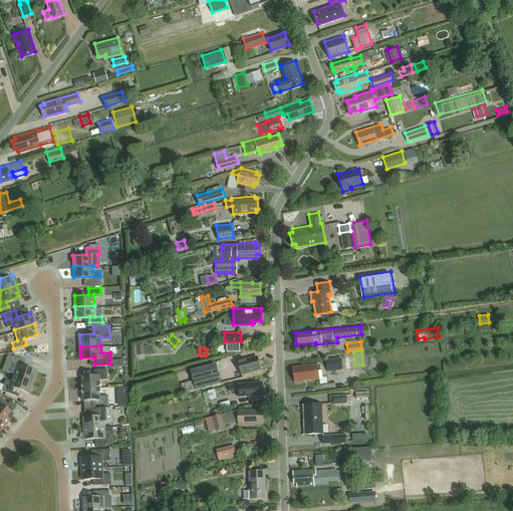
[(12,372),(32,379),(35,368),(22,364),(24,358),(12,354),(10,360),(16,362),(12,372)]
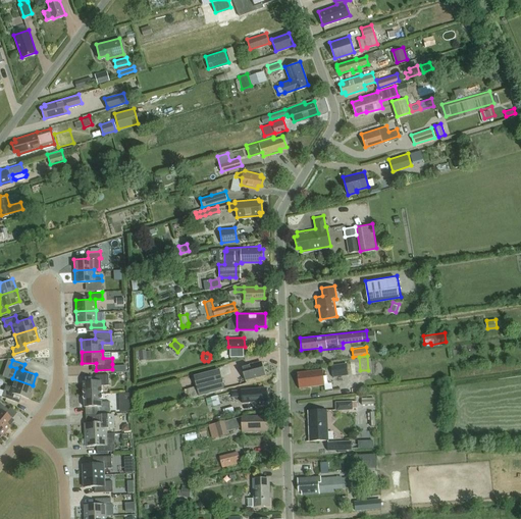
[(245,378),(264,373),(261,360),(242,366),(245,378)]
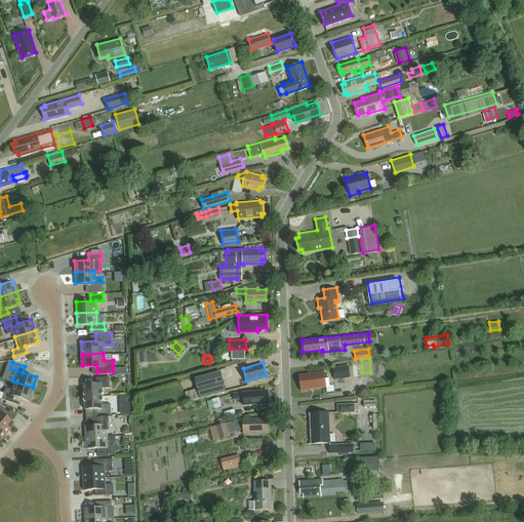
[(348,363),(332,365),(334,377),(350,375),(348,363)]
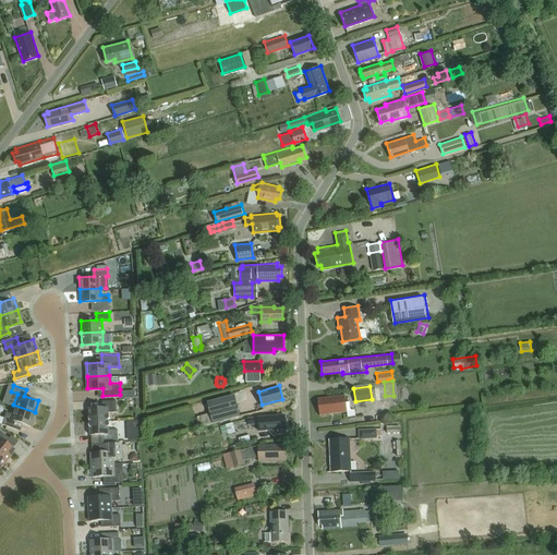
[(206,401),(212,422),(239,414),(233,394),(206,401)]
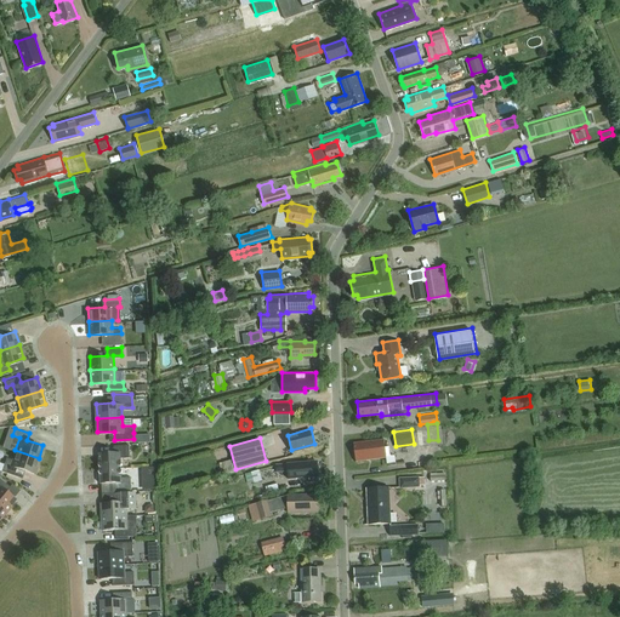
[(353,441),(356,461),(386,456),(384,438),(353,441)]
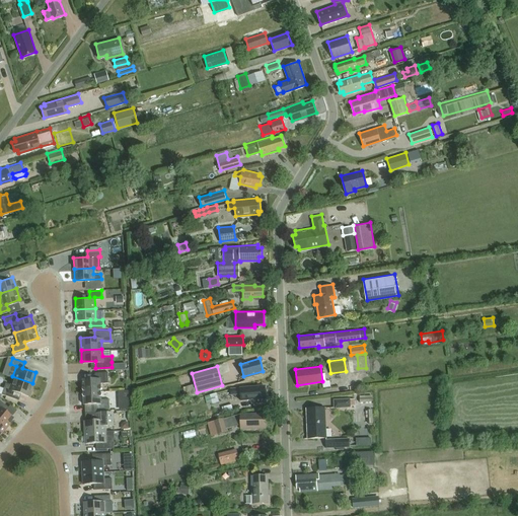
[(83,390),(100,389),(100,381),(107,381),(107,370),(94,371),(95,377),(82,378),(83,390)]
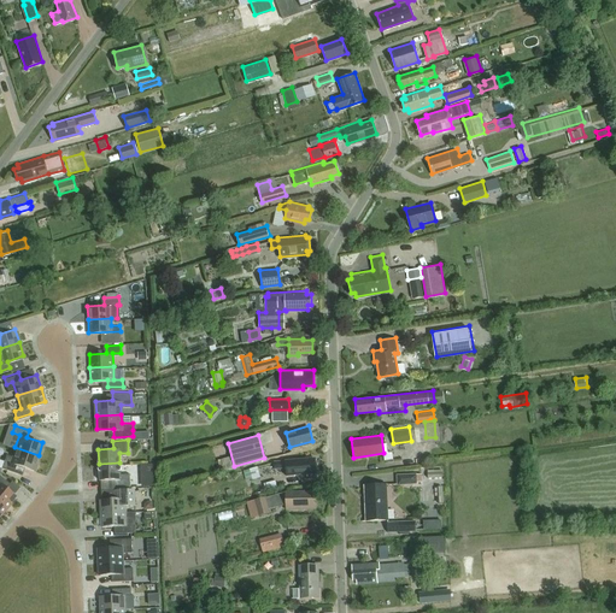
[(34,469),(39,455),(15,447),(12,454),(5,452),(0,466),(17,472),(19,465),(21,464),(34,469)]
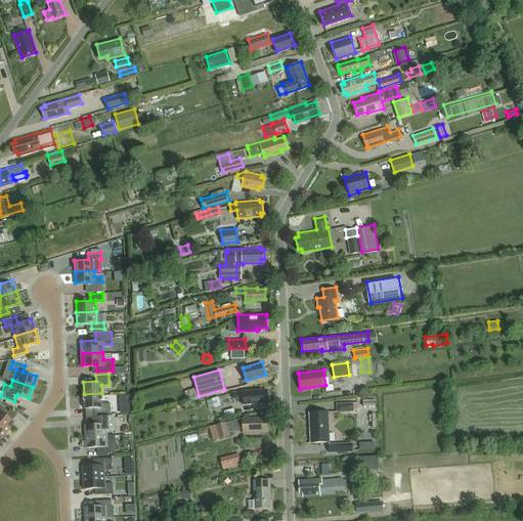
[(266,388),(232,391),(232,397),(243,396),(244,403),(268,400),(266,388)]
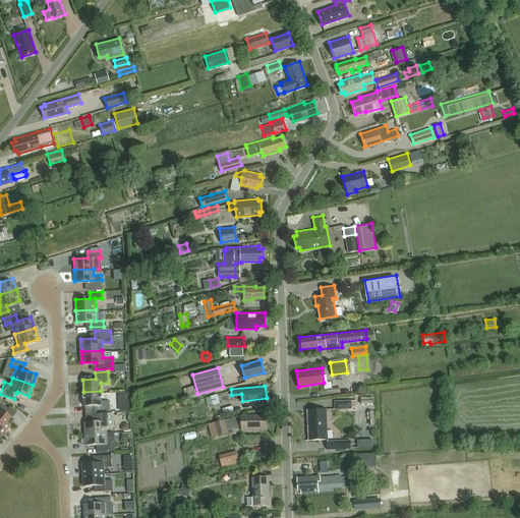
[(110,409),(109,399),(102,399),(101,391),(83,392),(83,404),(97,404),(97,410),(110,409)]
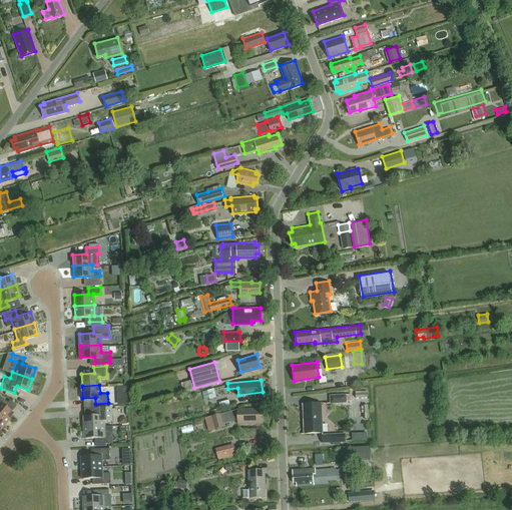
[(213,387),(206,388),(208,397),(215,395),(213,387)]
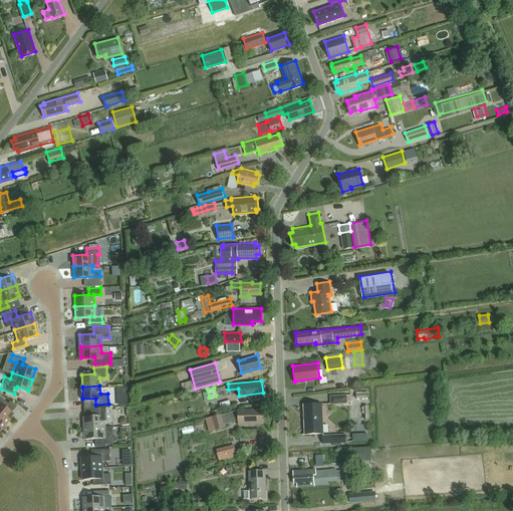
[(126,393),(115,394),(116,405),(117,405),(126,405),(126,398),(126,393)]
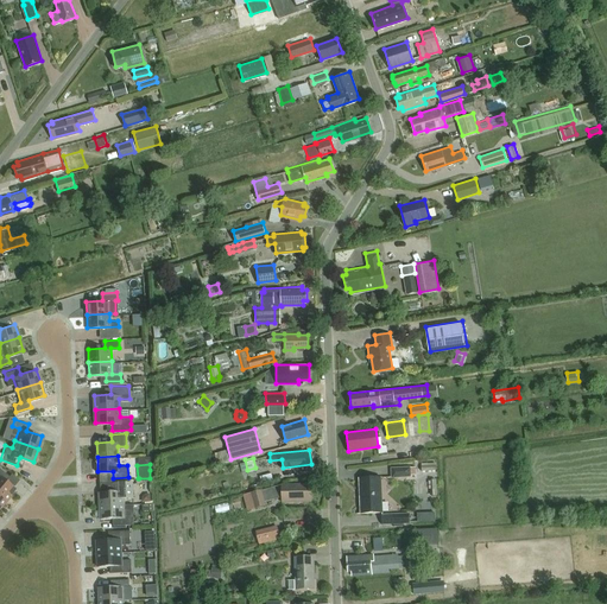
[(410,465),(391,466),(392,476),(411,476),(411,474),(416,474),(415,465),(410,466),(410,465)]
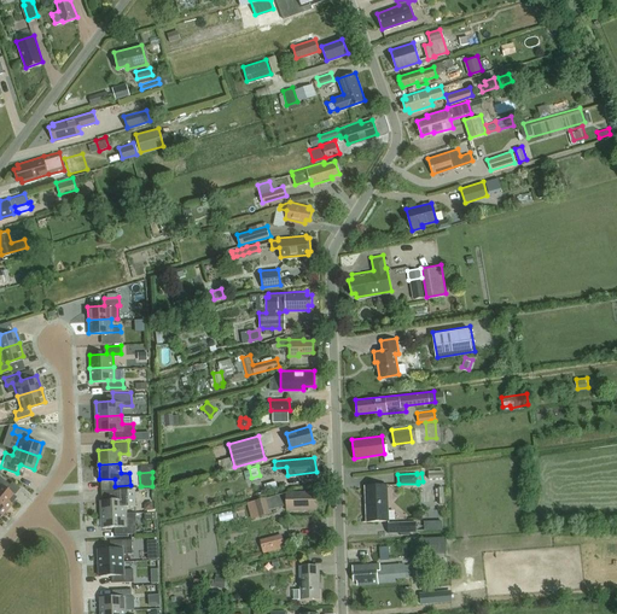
[(0,503),(5,508),(15,496),(1,485),(6,480),(0,474),(0,503)]
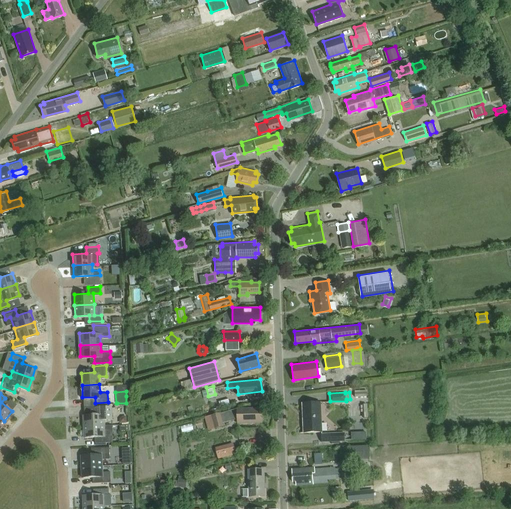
[(227,397),(217,400),(219,407),(229,404),(227,397)]
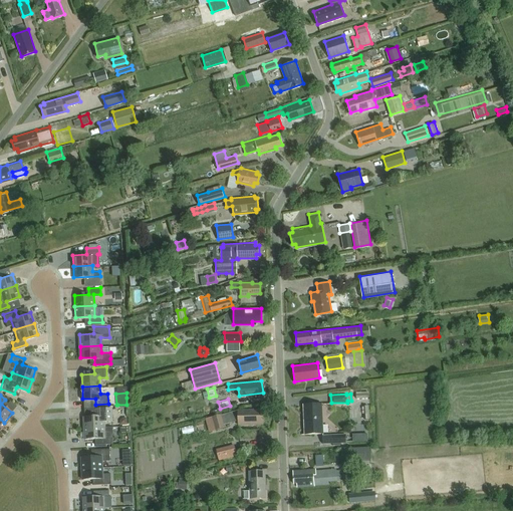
[(303,403),(304,433),(322,432),(321,403),(303,403)]
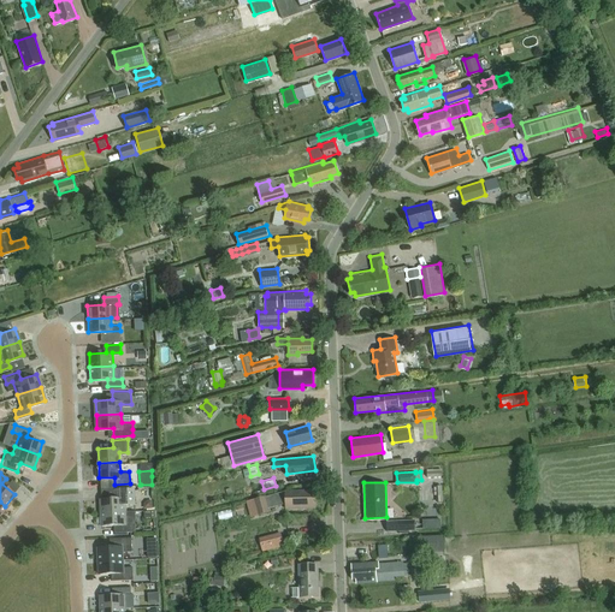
[(124,501),(134,501),(134,487),(112,488),(112,497),(100,497),(100,510),(125,510),(124,501)]
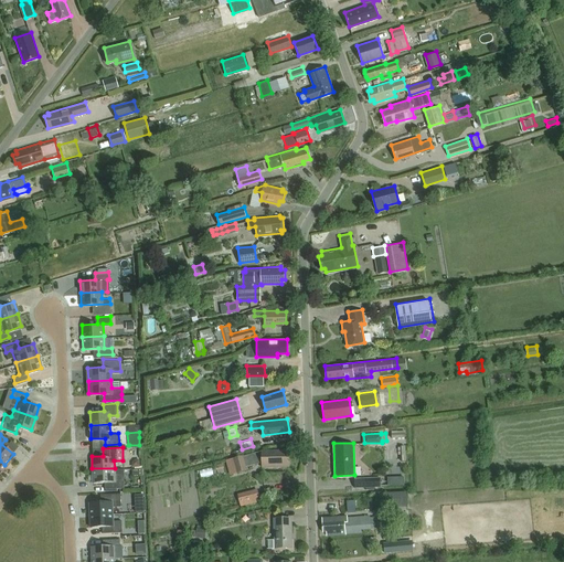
[(262,449),(234,457),(237,470),(245,468),(245,465),(262,460),(262,466),(288,465),(288,448),(262,449)]
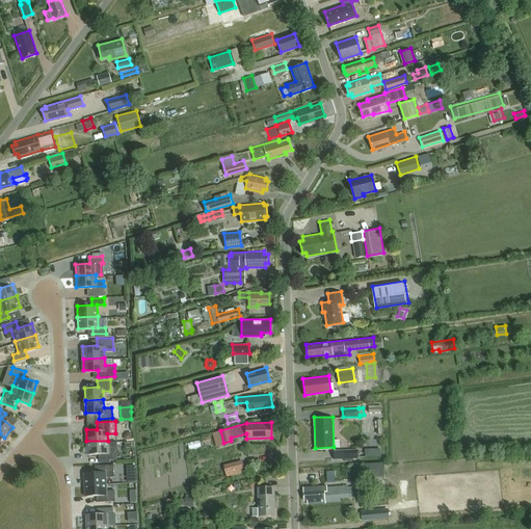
[(126,434),(123,434),(124,439),(126,439),(126,441),(133,440),(133,438),(130,438),(130,431),(126,431),(126,434)]
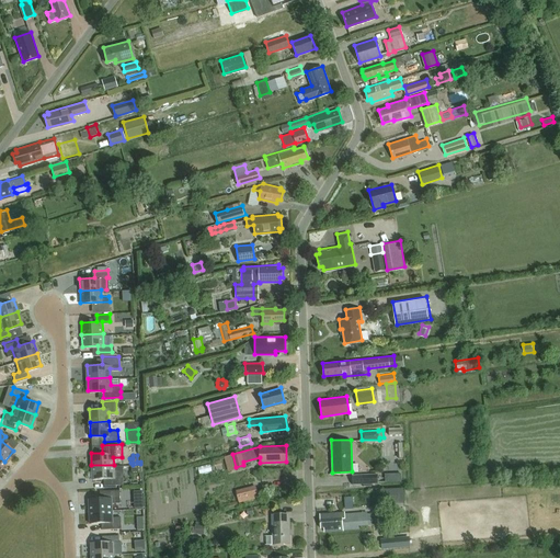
[(123,482),(123,475),(123,471),(114,471),(114,465),(91,465),(92,478),(103,477),(104,484),(123,482)]
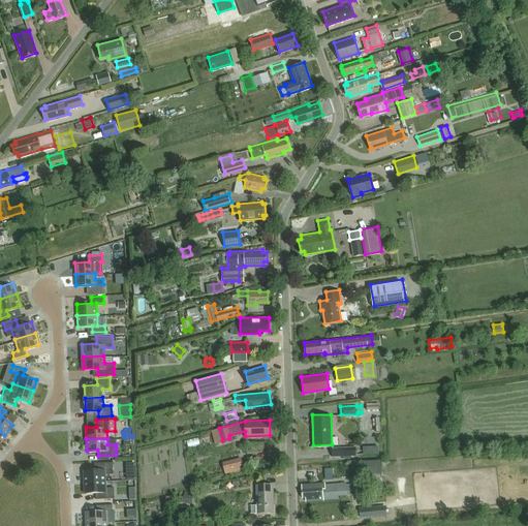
[(356,455),(356,445),(333,446),(333,456),(356,455)]
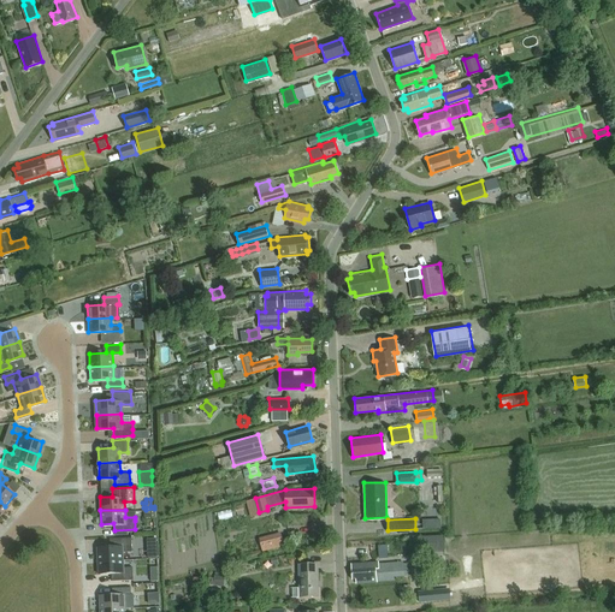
[(443,548),(443,534),(421,535),(423,550),(443,548)]
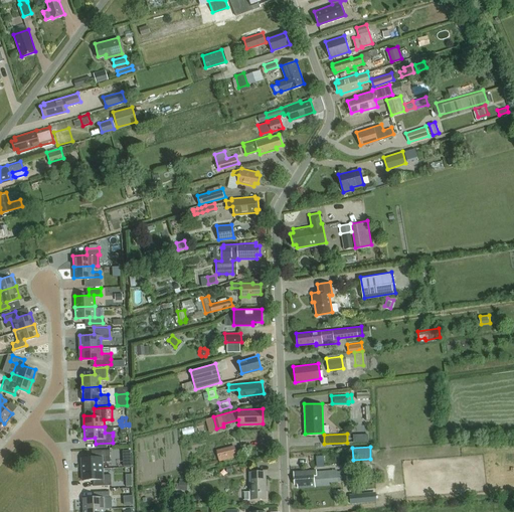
[(102,460),(110,460),(109,448),(92,449),(92,456),(81,456),(81,468),(102,467),(102,460)]
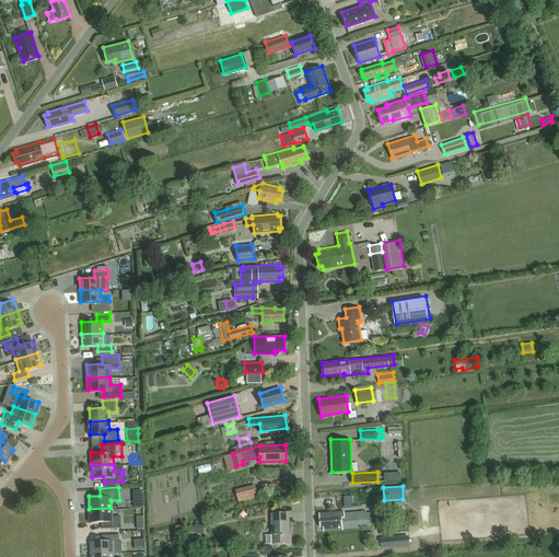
[(111,508),(89,509),(90,521),(101,520),(101,526),(120,525),(120,514),(112,514),(111,508)]
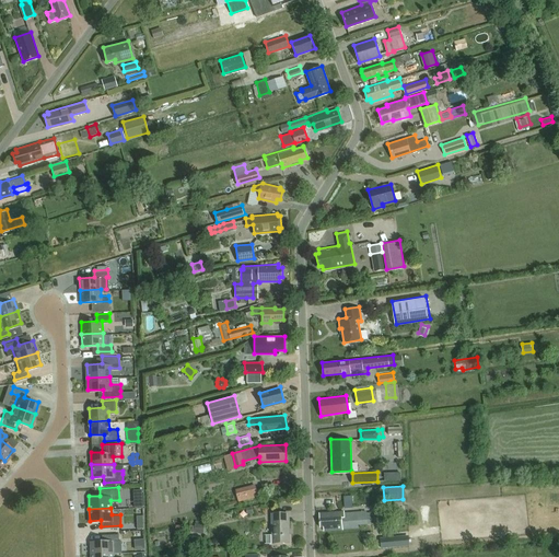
[(344,510),(318,512),(319,525),(323,525),(323,529),(341,528),(341,526),(358,525),(358,523),(365,522),(365,511),(364,510),(344,511),(344,510)]
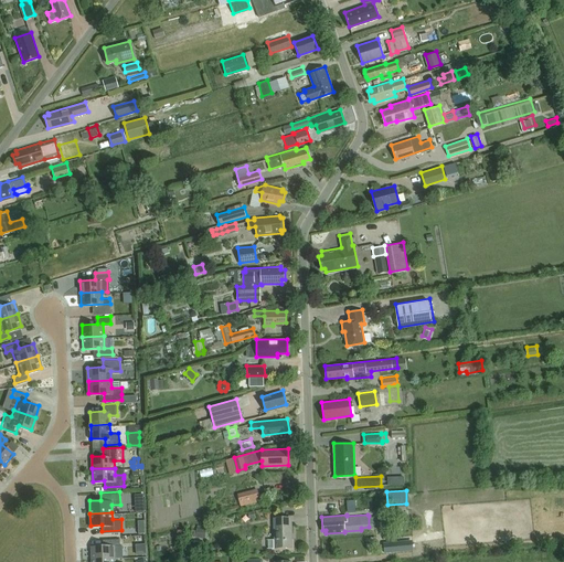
[(288,517),(274,517),(275,547),(291,547),(290,523),(287,523),(288,517)]
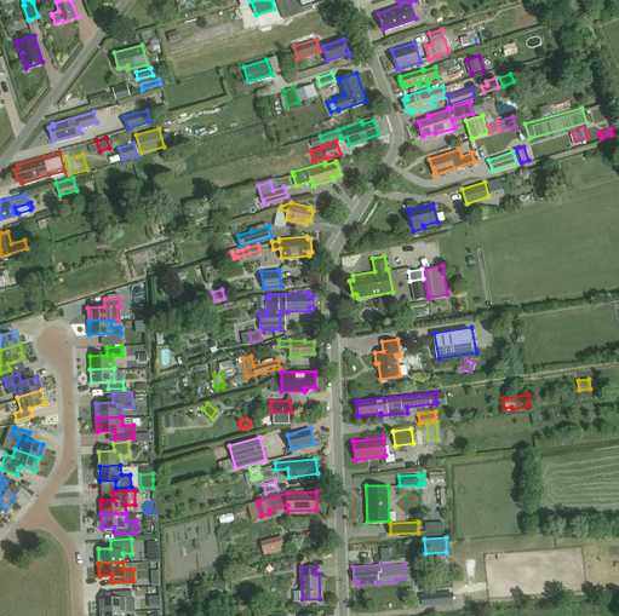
[(215,577),(215,587),(224,587),(225,577),(215,577)]
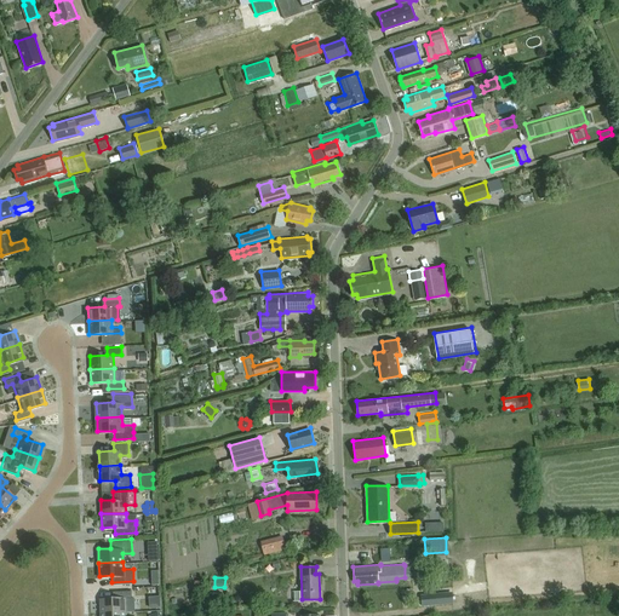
[(113,597),(99,597),(101,611),(125,610),(125,602),(131,602),(131,588),(113,589),(113,597)]
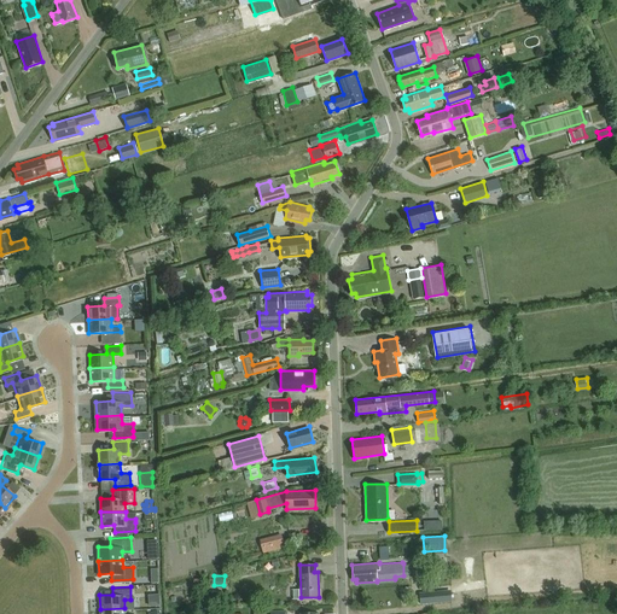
[(420,602),(450,600),(450,589),(419,591),(420,602)]
